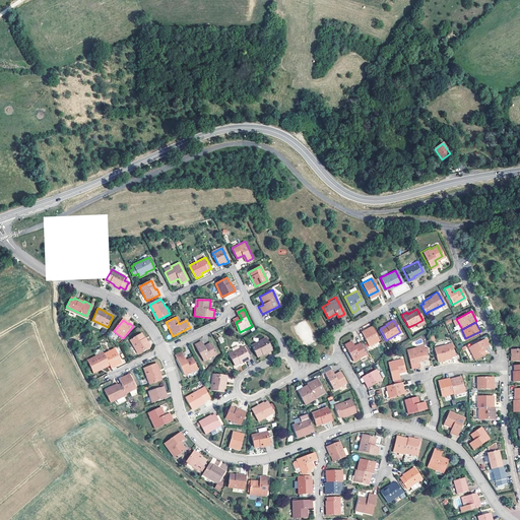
[(366,329),(361,332),(369,346),(379,341),(372,328),(367,331),(366,329)]
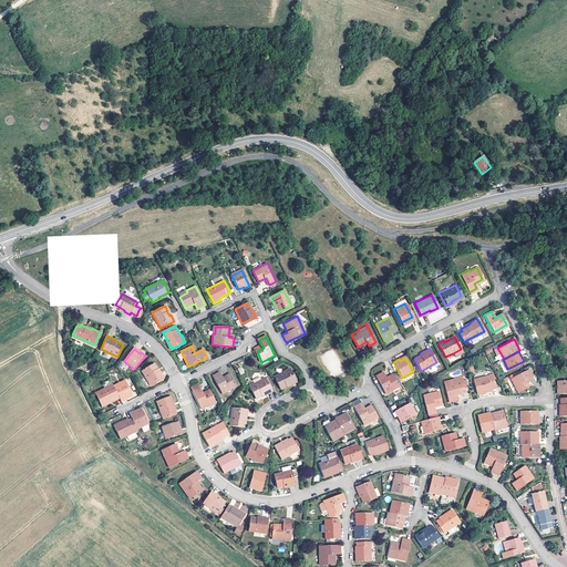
[(157,371),(153,363),(142,369),(152,387),(164,380),(161,373),(160,374),(157,371)]
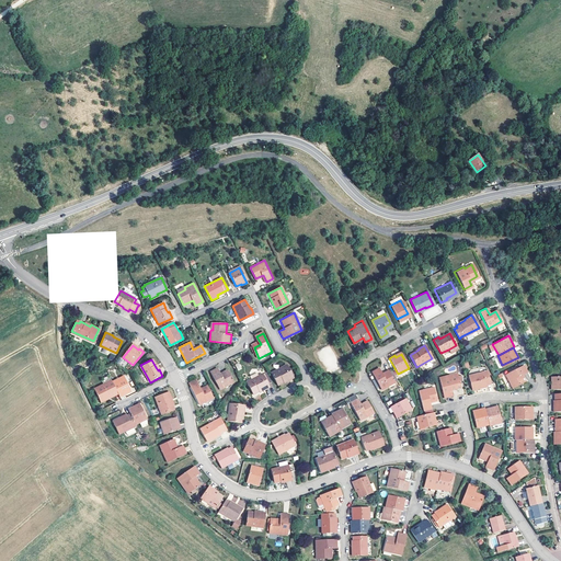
[(512,387),(524,381),(521,375),(522,374),(527,371),(524,364),(505,374),(512,387)]
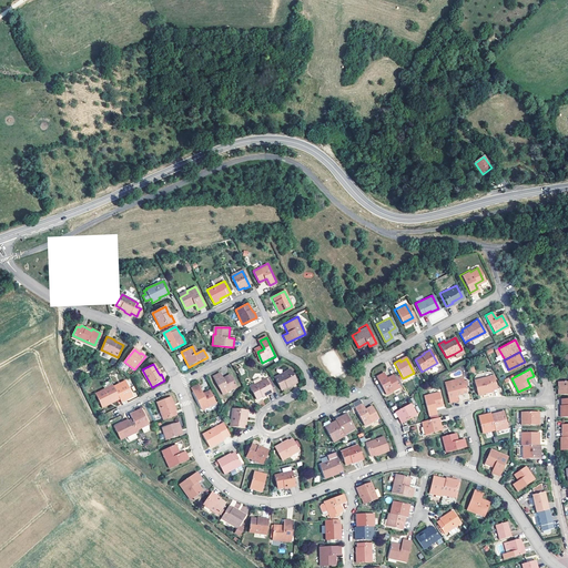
[(282,388),(287,386),(291,384),(292,385),(298,382),(292,369),(276,377),(282,388)]
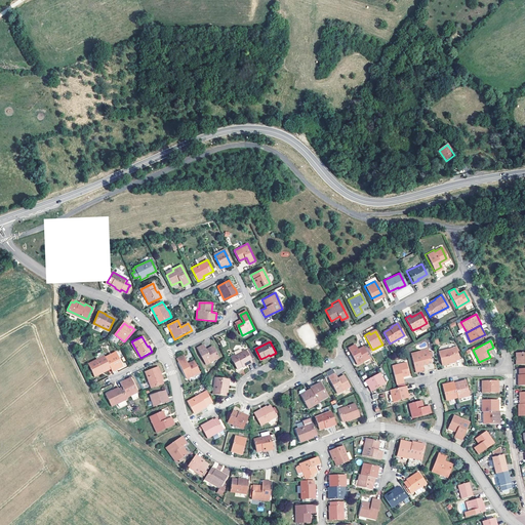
[(369,358),(364,348),(358,352),(357,350),(354,345),(348,349),(357,365),(369,358)]
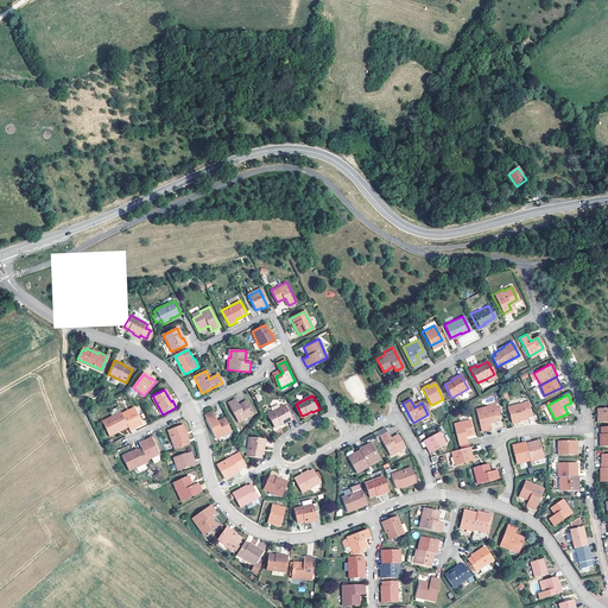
[(253,416),(247,404),(240,407),(240,405),(236,400),(229,405),(239,423),(253,416)]
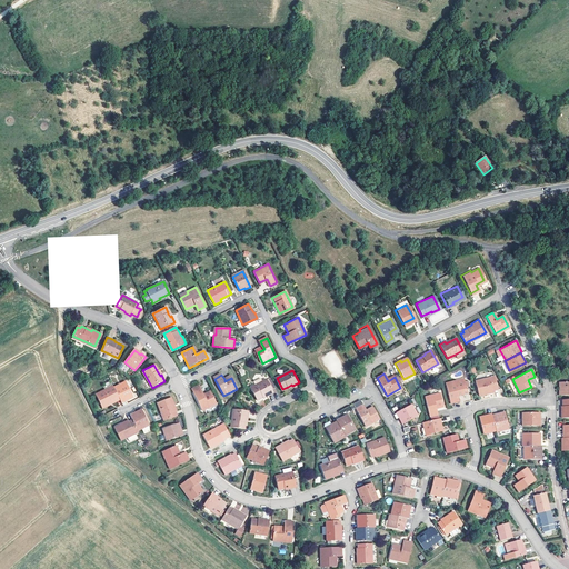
[(273,391),(278,389),(271,377),(251,388),(258,400),(263,398),(267,396),(268,398),(275,395),(273,391)]
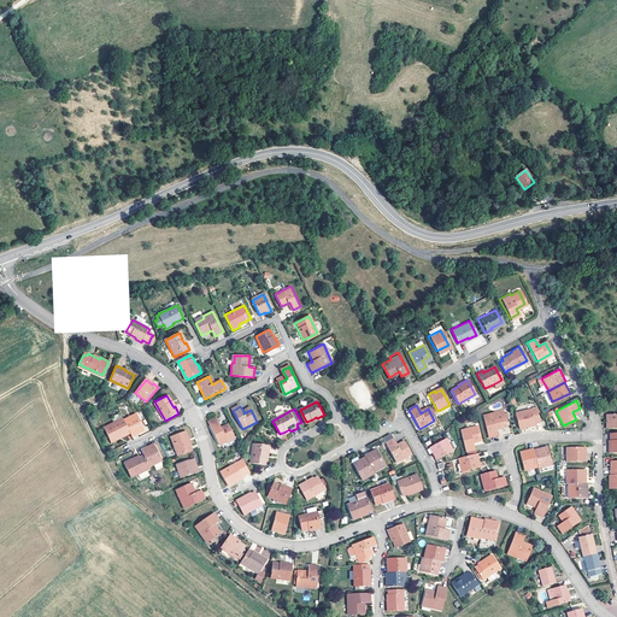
[(535,423),(539,422),(535,409),(516,412),(519,429),(529,427),(528,424),(535,423)]
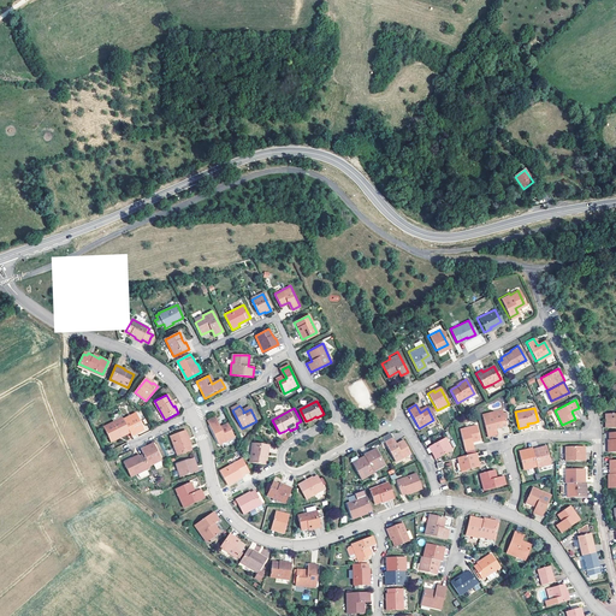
[(492,415),(492,412),(483,414),(487,437),(498,433),(496,428),(505,426),(502,413),(492,415)]
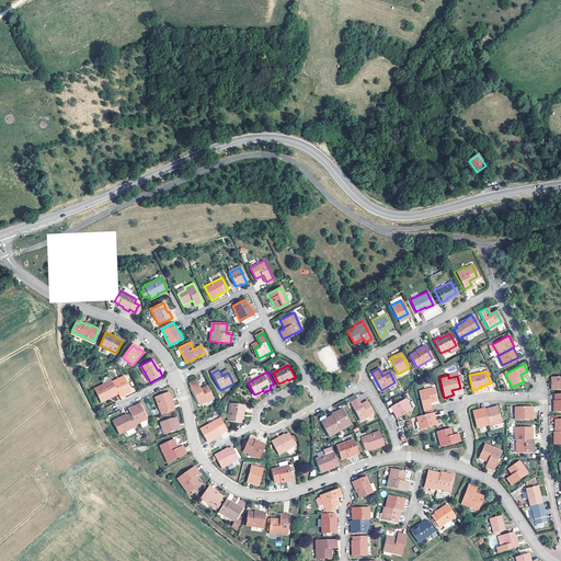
[(126,393),(126,395),(133,391),(125,376),(113,382),(119,393),(121,396),(126,393)]
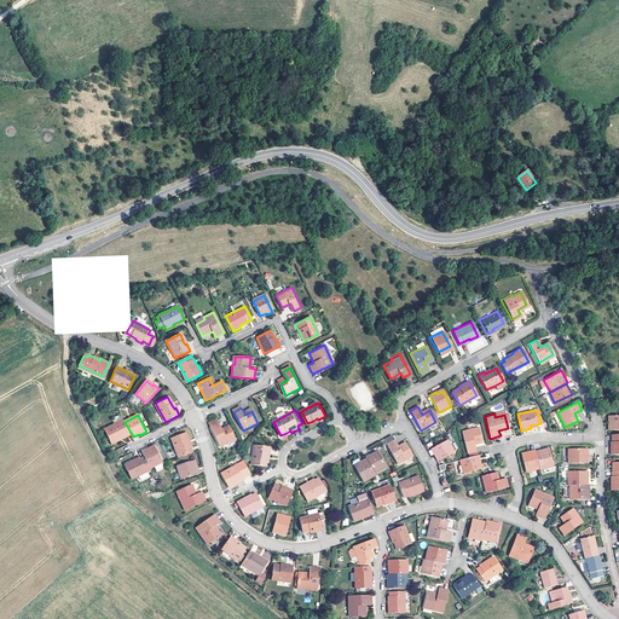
[(618,416),(608,416),(608,423),(609,423),(611,429),(618,429),(618,416)]
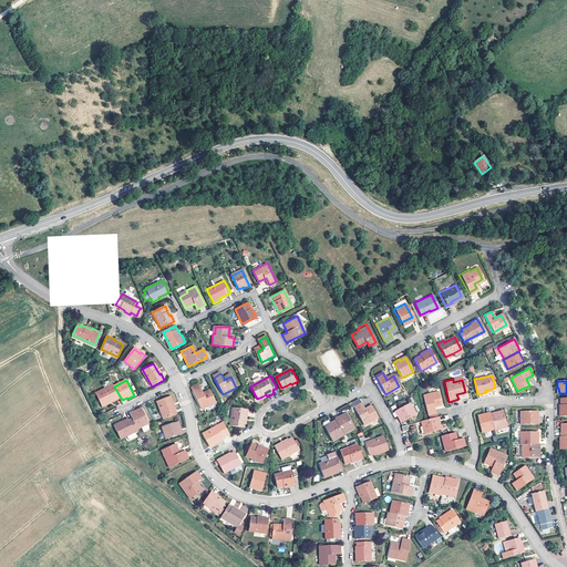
[(114,387),(113,385),(96,394),(104,409),(111,404),(111,403),(116,401),(121,398),(114,387)]
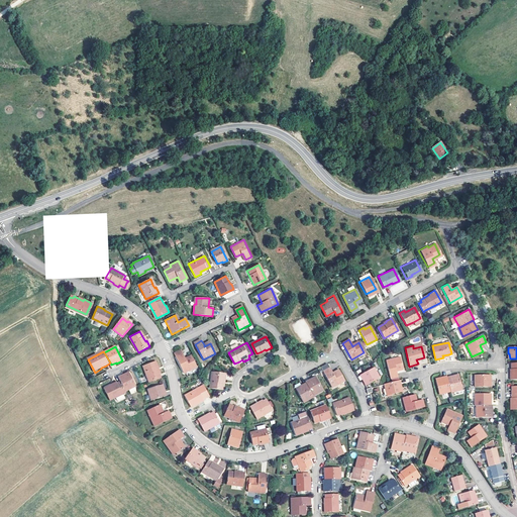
[(197,368),(192,357),(186,360),(185,358),(182,351),(176,355),(185,374),(197,368)]
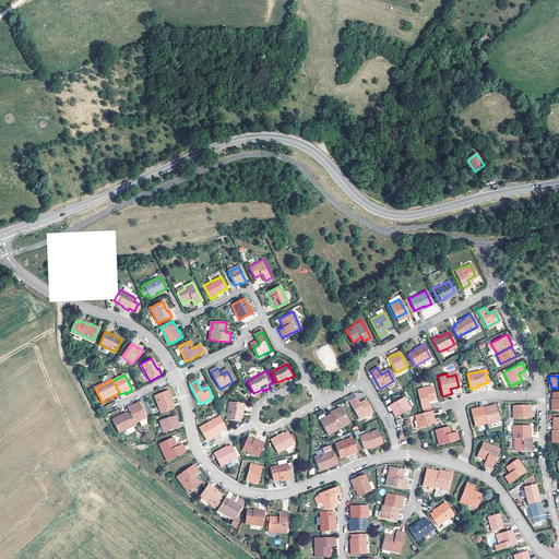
[(424,409),(431,408),(430,402),(430,401),(437,399),(433,387),(418,391),(424,409)]
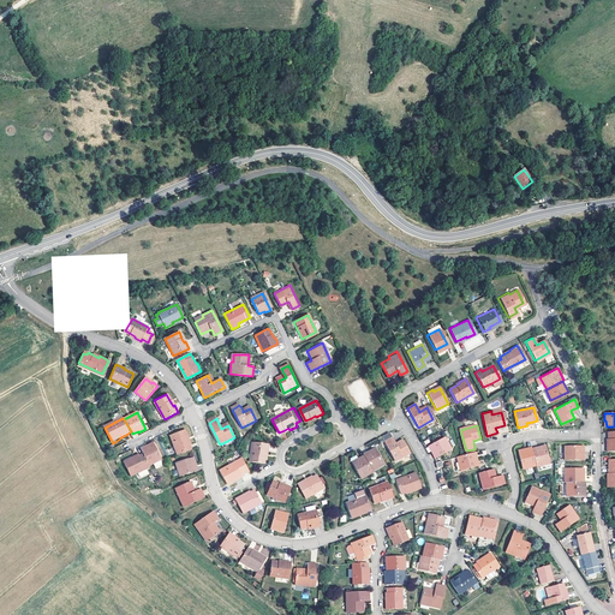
[(189,440),(191,439),(187,430),(172,436),(180,455),(193,449),(192,447),(189,440)]
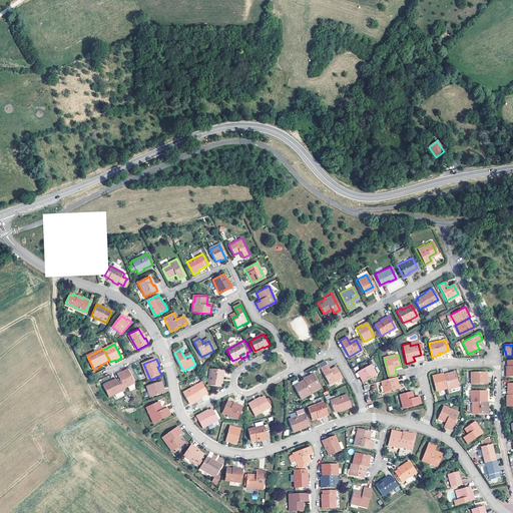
[(372,365),(358,372),(361,378),(362,377),(365,382),(378,376),(372,365)]
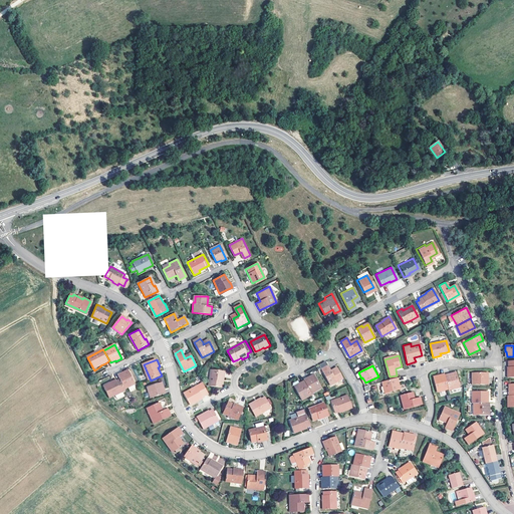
[(344,379),(338,369),(332,372),(330,370),(328,366),(321,369),(330,387),(344,379)]
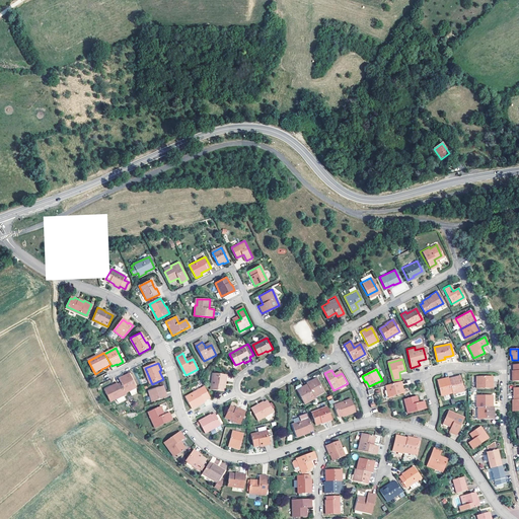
[(131,374),(125,377),(126,378),(121,380),(122,383),(127,393),(138,388),(131,374)]
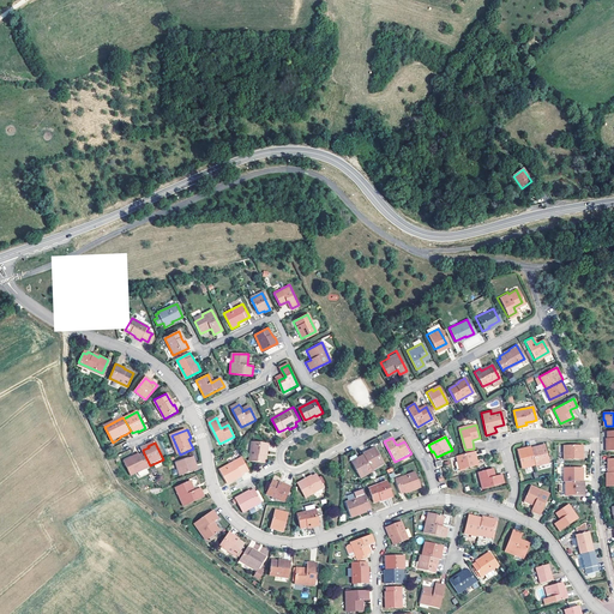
[(251,462),(265,463),(265,462),(266,453),(268,453),(269,445),(253,443),(251,462)]
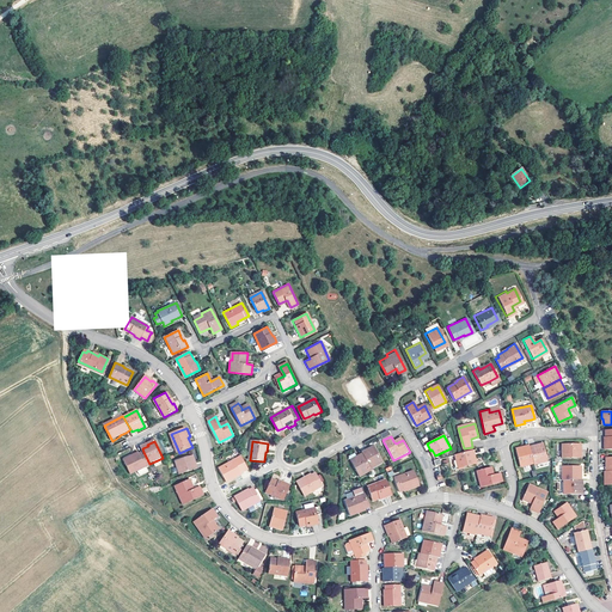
[(562,459),(580,459),(581,453),(579,453),(579,445),(562,446),(562,459)]
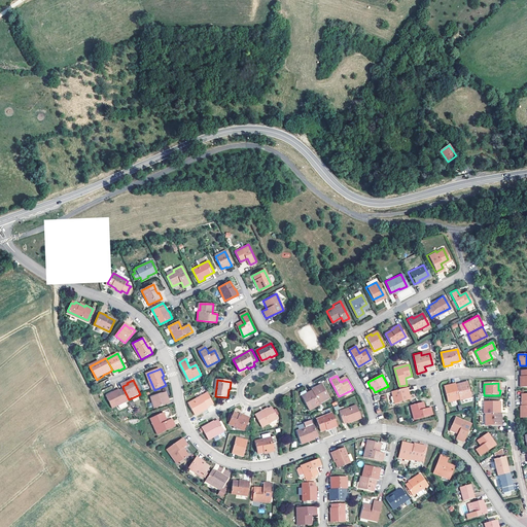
[(312,390),(313,391),(320,403),(329,398),(321,384),(312,390)]
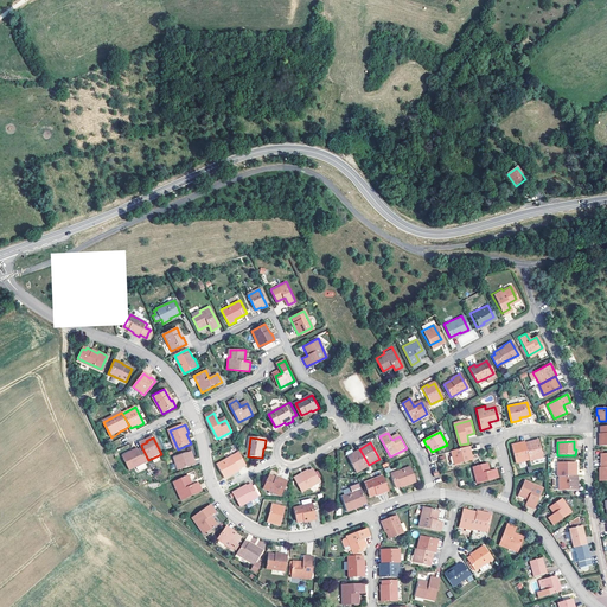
[(536,443),(523,446),(528,462),(528,464),(541,461),(536,443)]
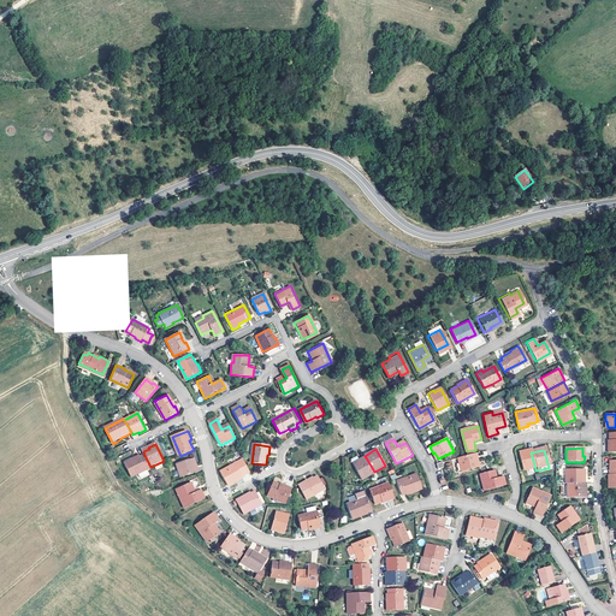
[(535,469),(531,452),(531,451),(517,454),(522,473),(535,469)]
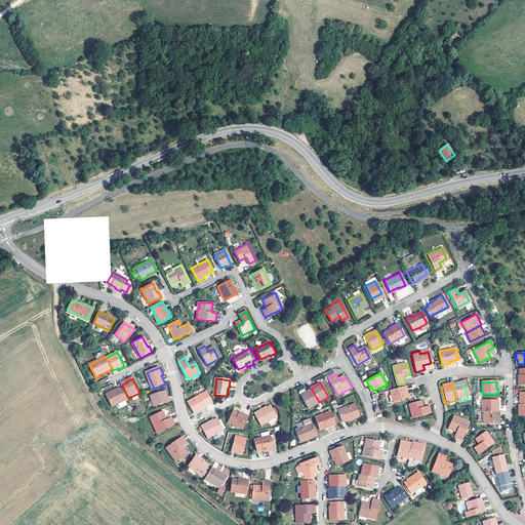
[(409,397),(406,386),(395,389),(391,390),(394,401),(409,397)]
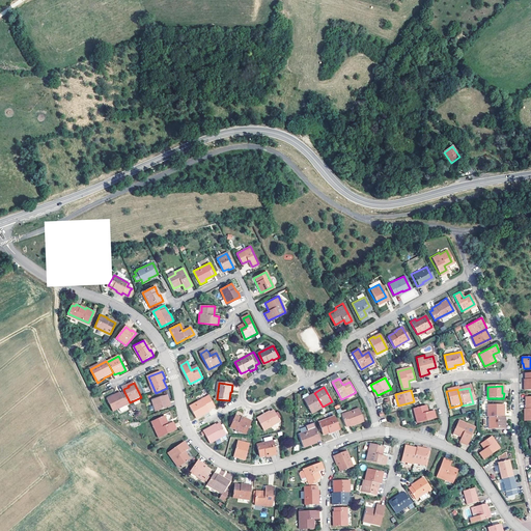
[(114,412),(131,403),(130,402),(124,392),(121,394),(116,396),(116,395),(108,399),(114,412)]
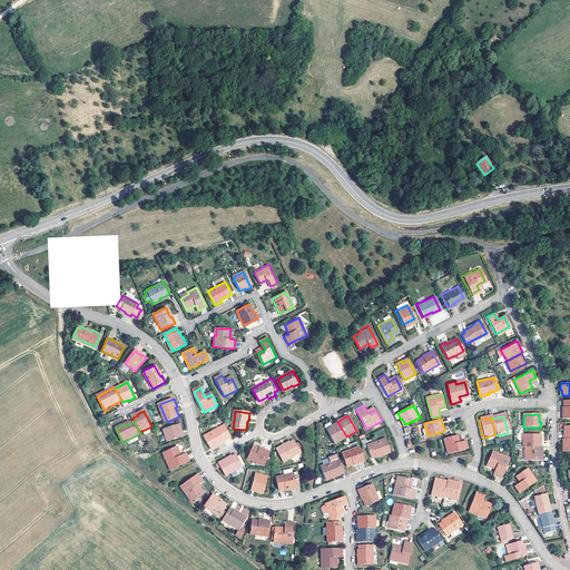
[(335,446),(347,439),(346,436),(338,423),(327,431),(335,446)]
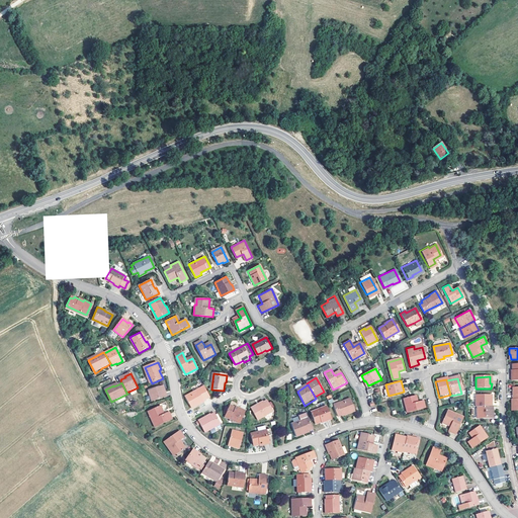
[(167,393),(164,385),(149,392),(153,402),(167,397),(166,393),(167,393)]
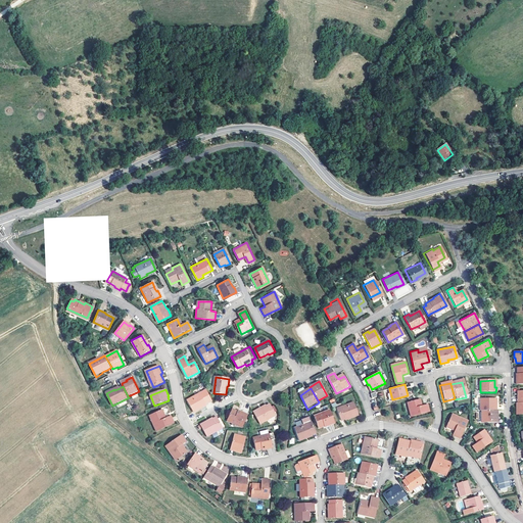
[(206,405),(209,402),(203,392),(188,400),(194,413),(201,410),(200,408),(206,405)]
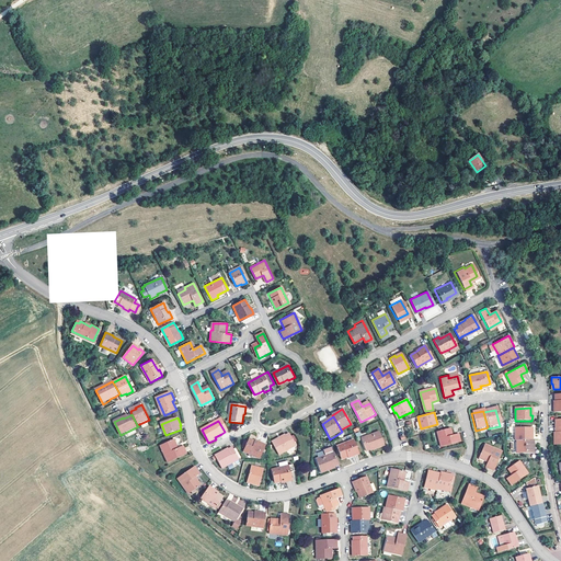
[(461,443),(459,434),(454,435),(451,436),(450,430),(438,433),(442,447),(461,443)]
